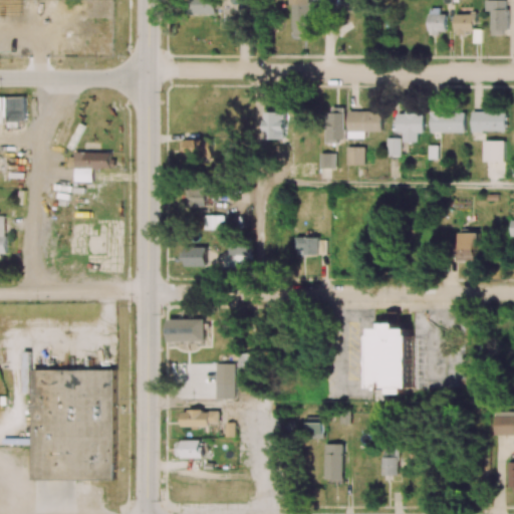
[(216,14),(216,0),(191,0),(192,14),(216,14)]
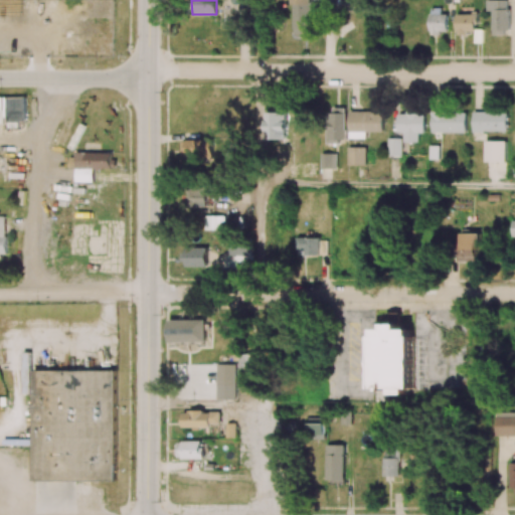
[(313,33),(312,0),(293,0),(294,34),(313,33)]
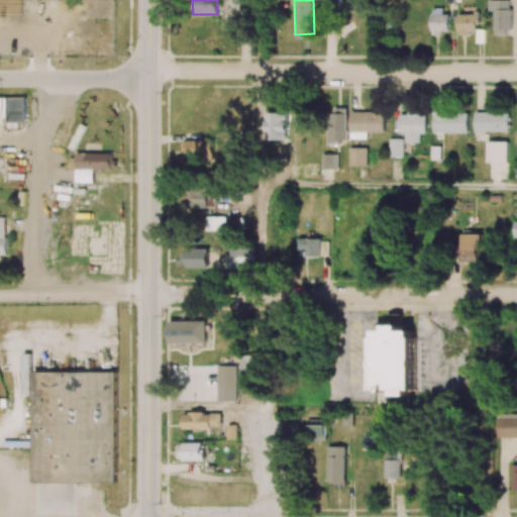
[(510,0),(495,0),(495,34),(510,35),(510,0)]
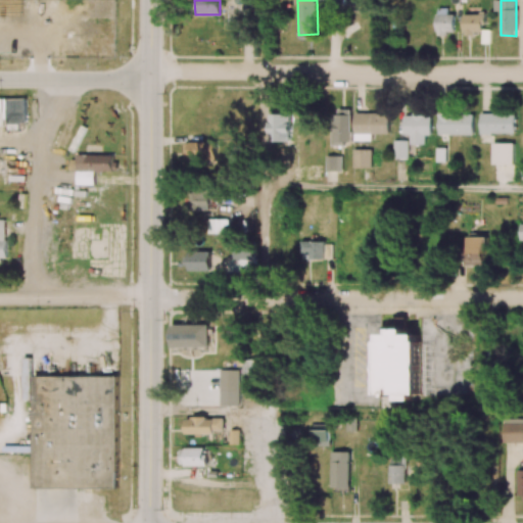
[(455,33),(455,14),(448,14),(448,7),(437,8),(437,33),(455,33)]
